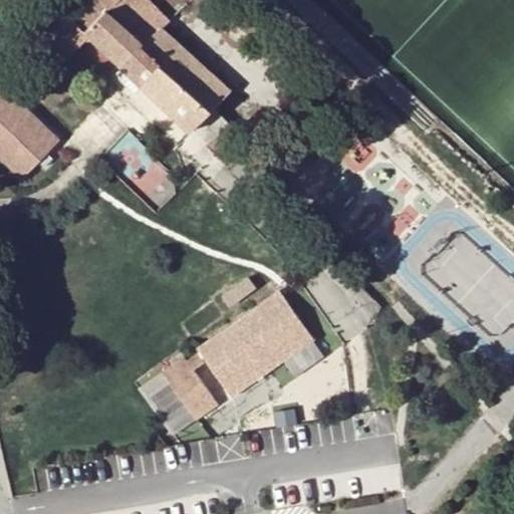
[(240,133),(229,121),(214,106),(229,89),(164,27),(170,19),(150,0),(84,0),(70,15),(75,20),(42,54),(57,68),(90,33),(218,155),(240,133)]
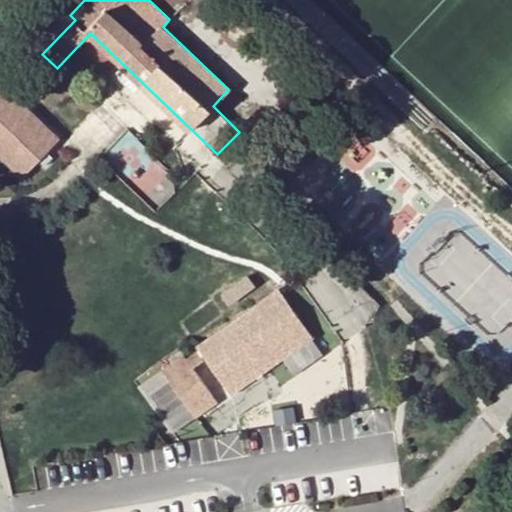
[(11,87),(0,97),(0,148),(30,177),(66,141),(11,87)]
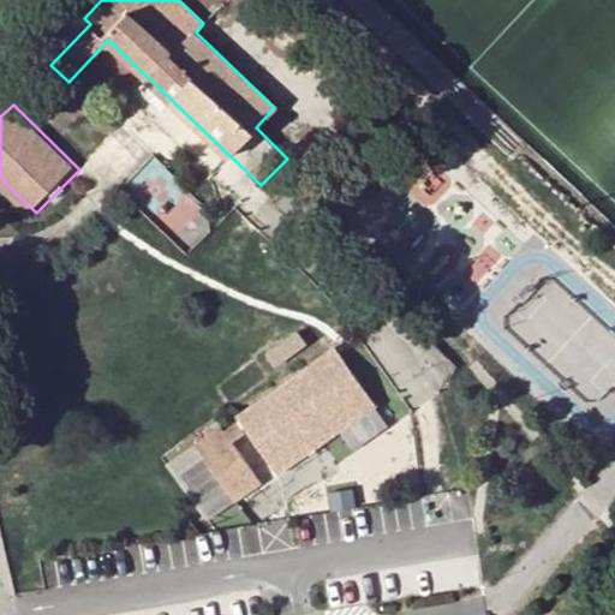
[(298,332),(278,344),(287,358),(308,345),(298,332)]
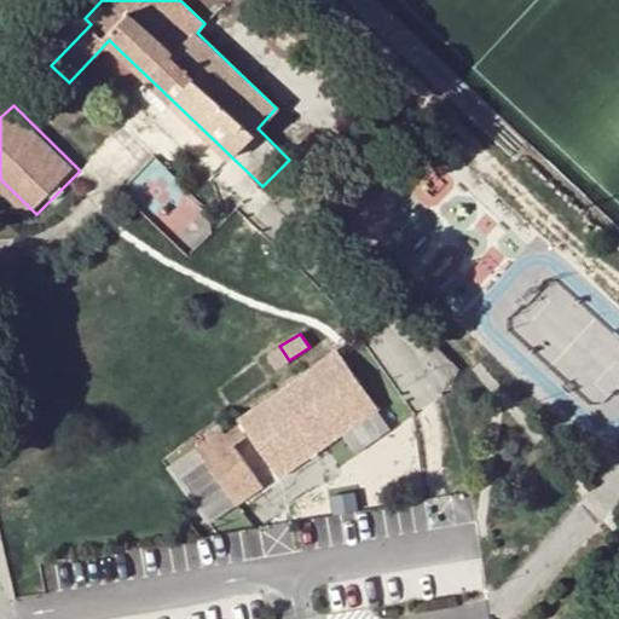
[(220,420),(194,440),(239,502),(266,484),(235,441),(249,431),(281,475),(379,408),(337,348),(239,416),(242,421),(227,432),(220,420)]
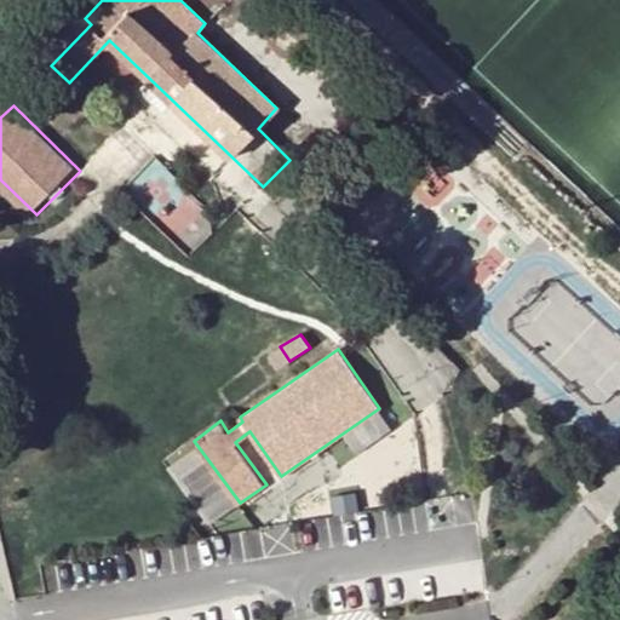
[(276,350),(223,388),(233,402),(287,365),(276,350)]
